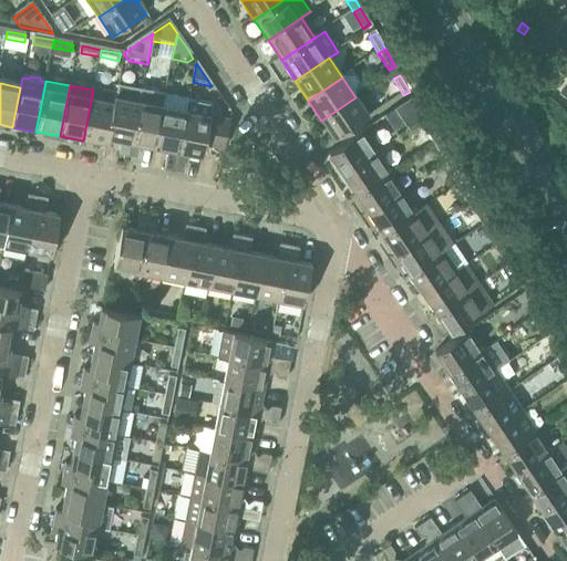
[(119,87),(116,95),(115,101),(114,101),(113,105),(115,105),(107,141),(109,141),(122,143),(119,157),(127,159),(138,105),(141,92),(119,87)]
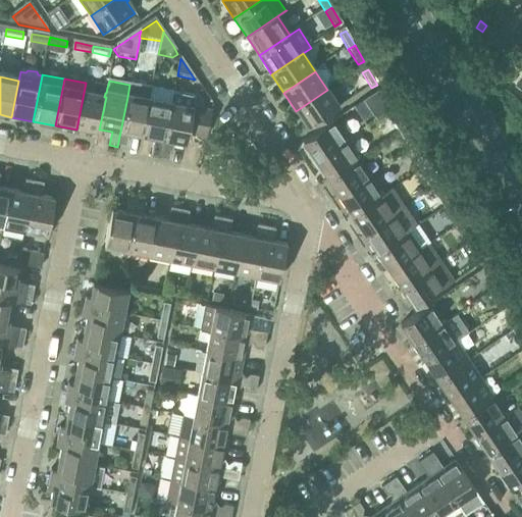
[(84,93),(76,130),(100,135),(100,130),(99,130),(106,97),(104,97),(105,93),(106,93),(107,88),(86,83),(84,93)]
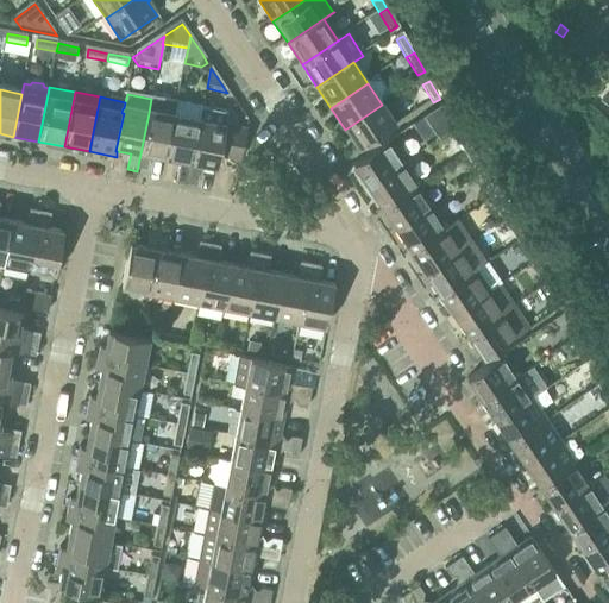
[(175,118),(179,104),(151,99),(149,113),(137,171),(149,173),(151,158),(167,161),(175,118)]
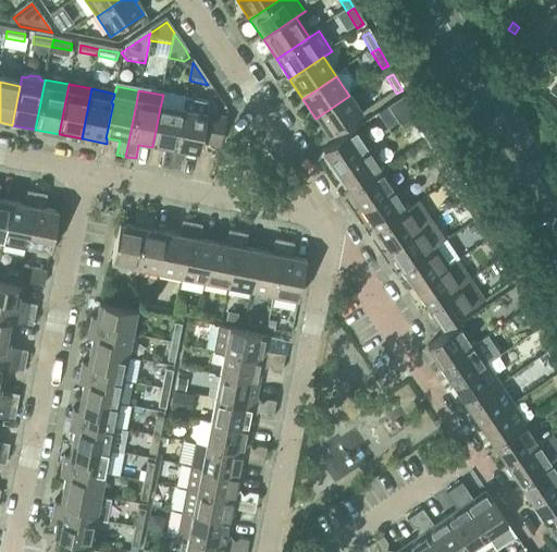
[(349,96),(316,119),(330,138),(363,117),(349,96)]
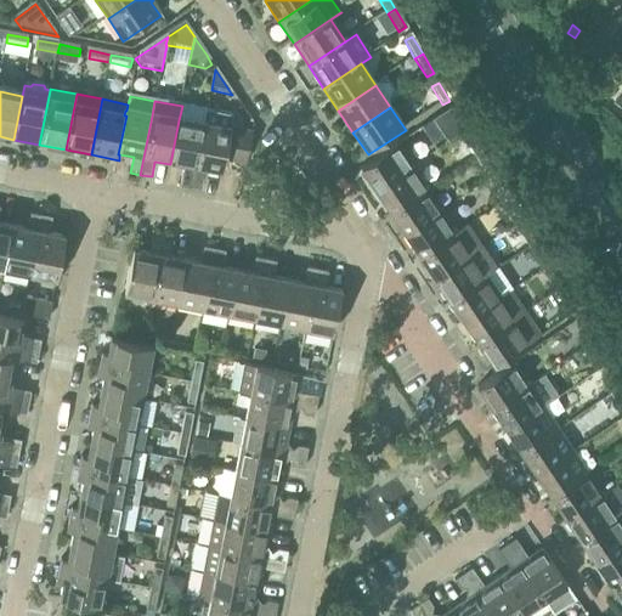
[(454,109),(448,114),(459,131),(465,128),(454,109)]
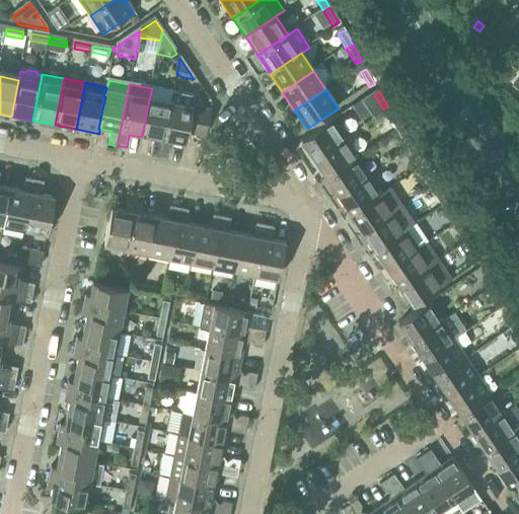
[(195,99),(172,95),(170,104),(160,154),(169,156),(172,143),(186,146),(188,136),(206,139),(210,113),(193,109),(195,99)]
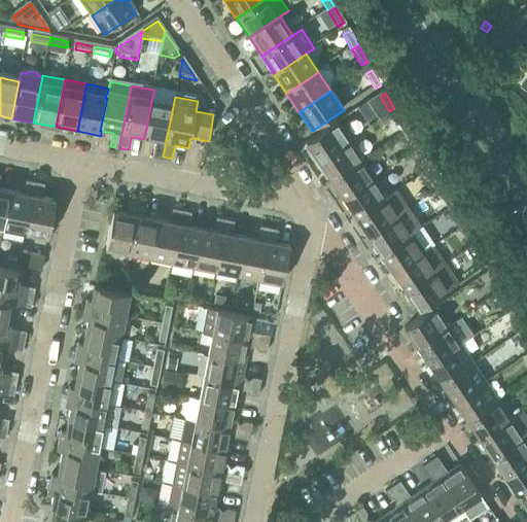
[(173,106),(151,102),(144,139),(156,142),(154,154),(163,157),(173,106)]
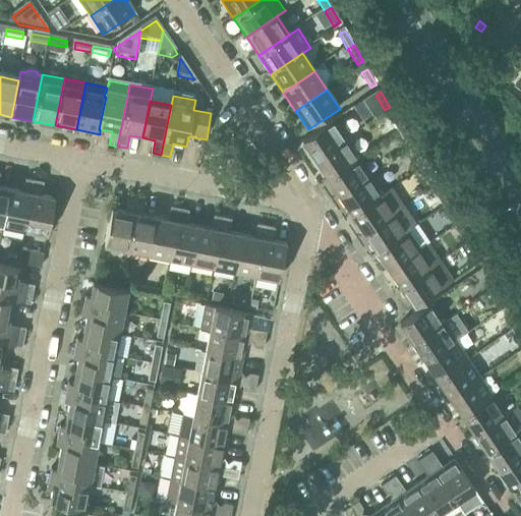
[(398,133),(404,130),(395,115),(390,119),(398,133)]
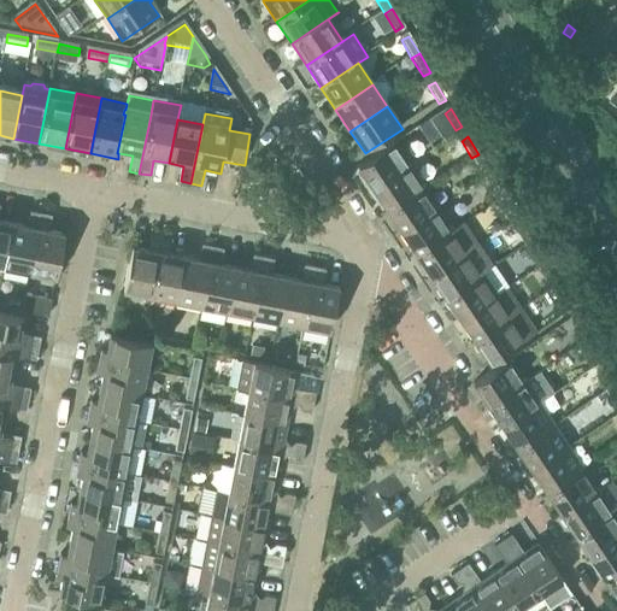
[(374,193),(410,168),(395,146),(358,170),(374,193)]
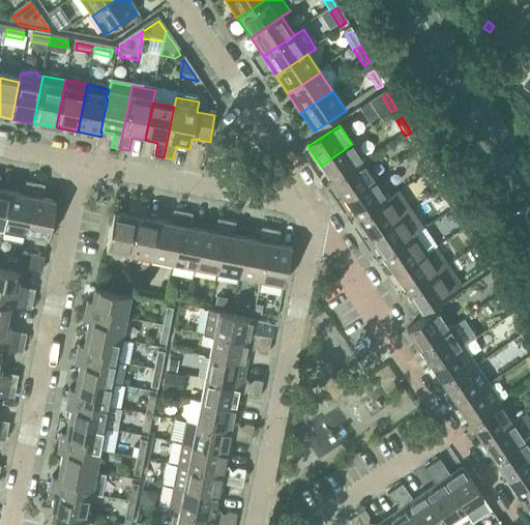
[(411,133),(405,136),(414,151),(420,148),(411,133)]
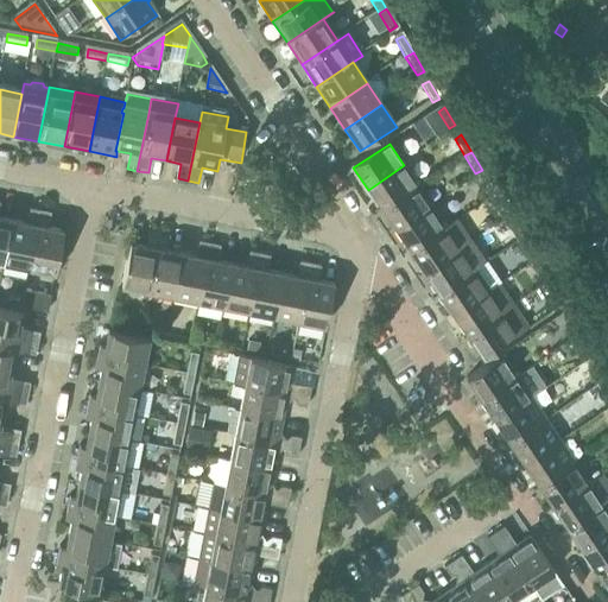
[(382,211),(418,188),(404,165),(368,190),(382,211)]
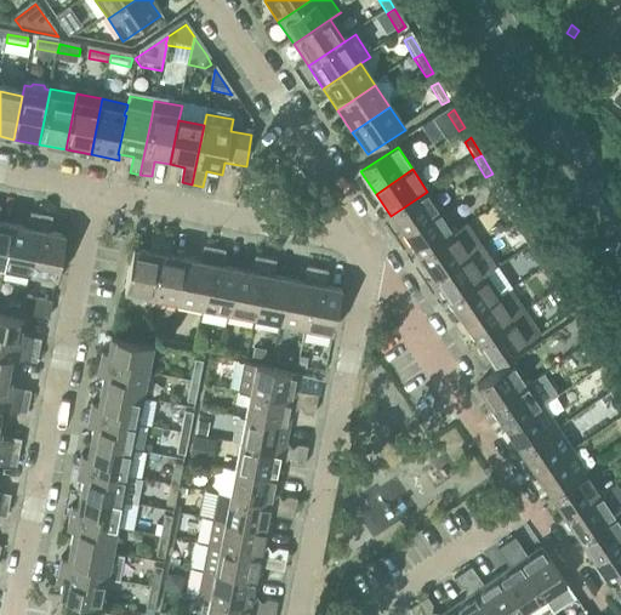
[(265,178),(254,176),(252,176),(250,188),(262,191),(265,178)]
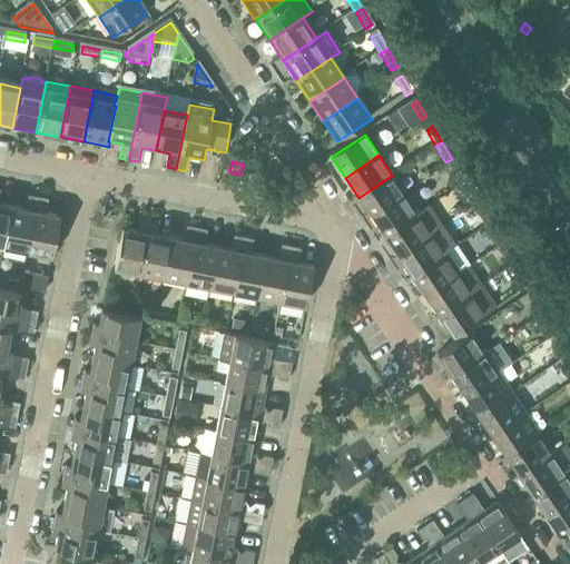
[(465,185),(471,181),(462,165),(455,168),(465,185)]
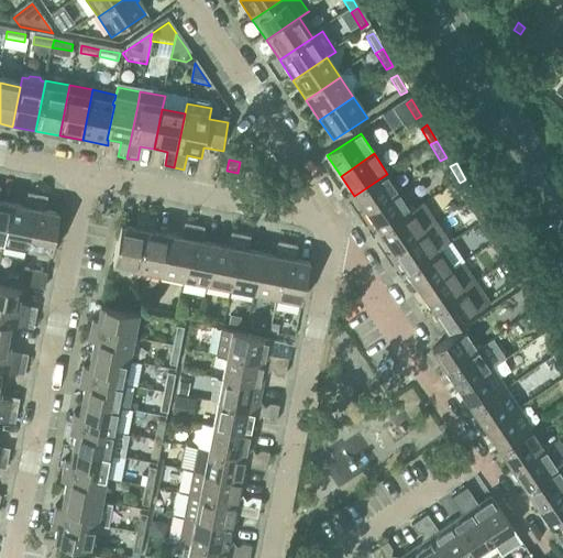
[(367,216),(400,194),(387,174),(354,196),(367,216)]
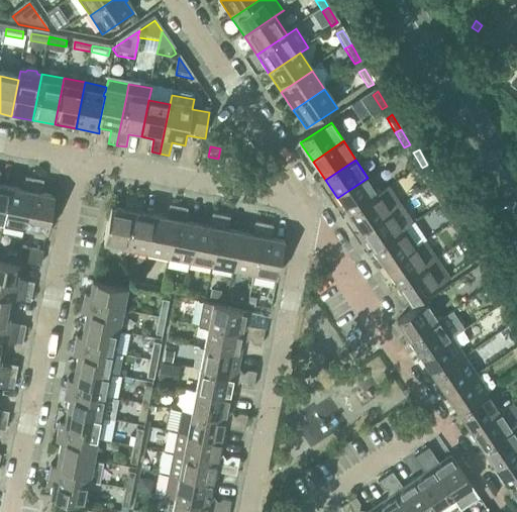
[(427,165),(422,168),(431,183),(437,180),(427,165)]
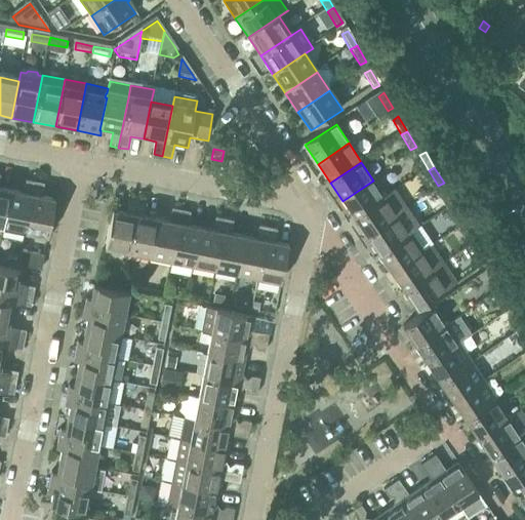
[(0,230),(3,231),(10,194),(0,191),(0,180),(0,178),(0,177),(0,230)]
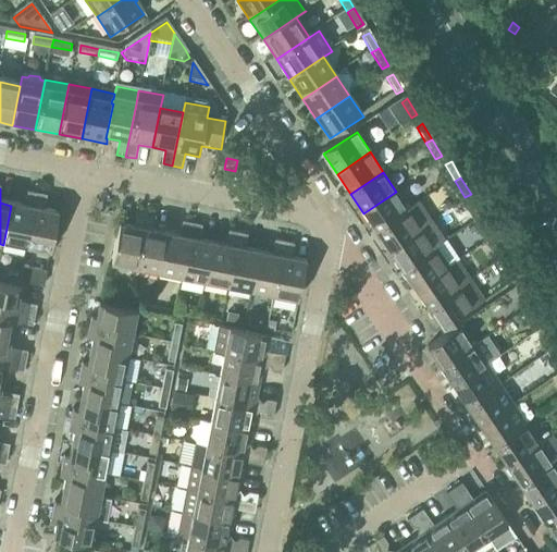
[(376,233),(409,211),(399,196),(396,192),(363,213),(376,233)]
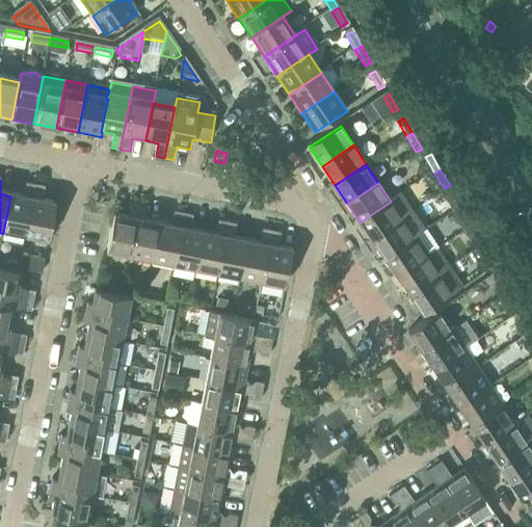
[(25,238),(35,187),(26,186),(24,199),(10,196),(3,234),(25,238)]
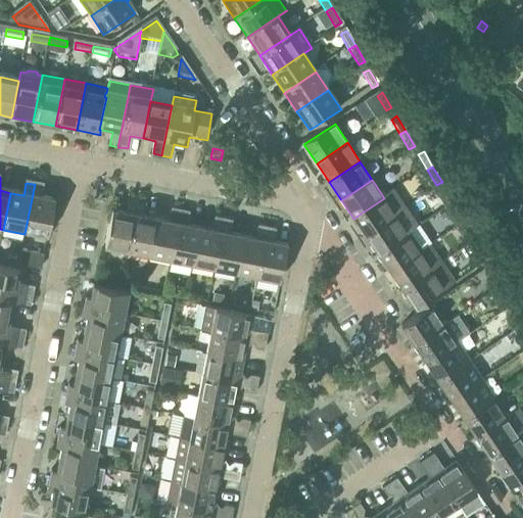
[(35,184),(25,234),(48,239),(55,201),(41,199),(44,186),(35,184)]
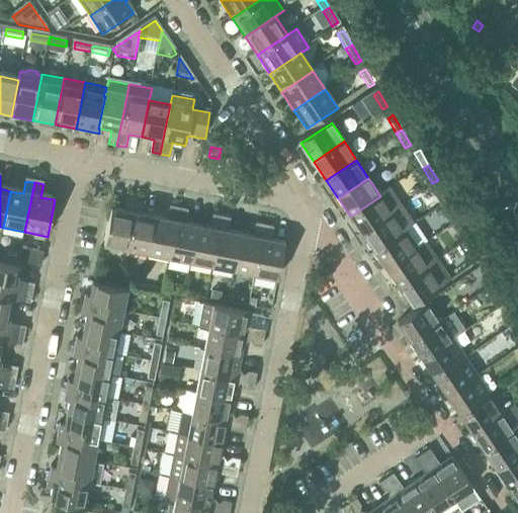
[(413,200),(421,194),(417,189),(409,195),(413,200)]
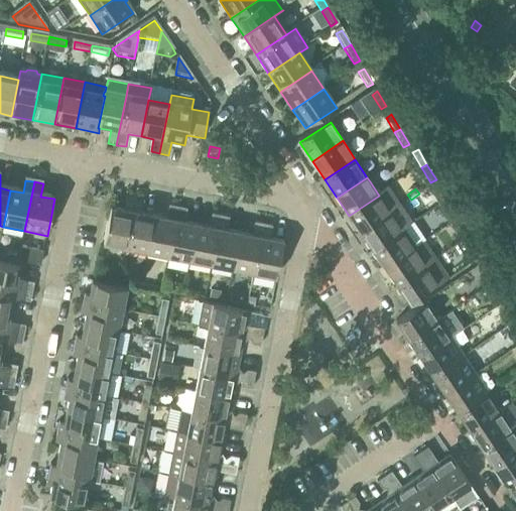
[(439,208),(444,205),(436,189),(430,193),(439,208)]
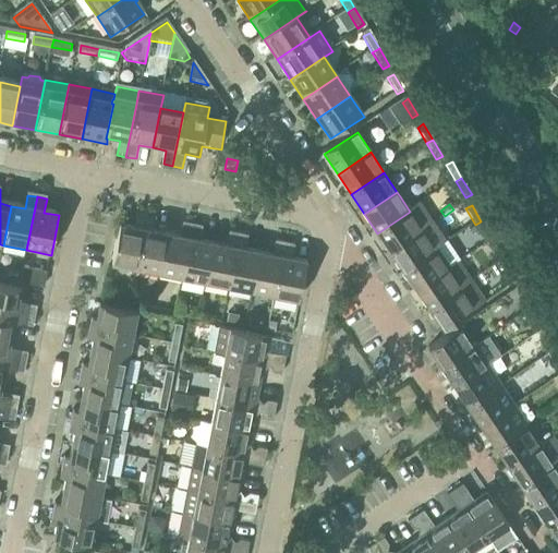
[(390,253),(424,231),(433,226),(420,206),(411,212),(410,212),(377,233),(389,251),(390,253)]
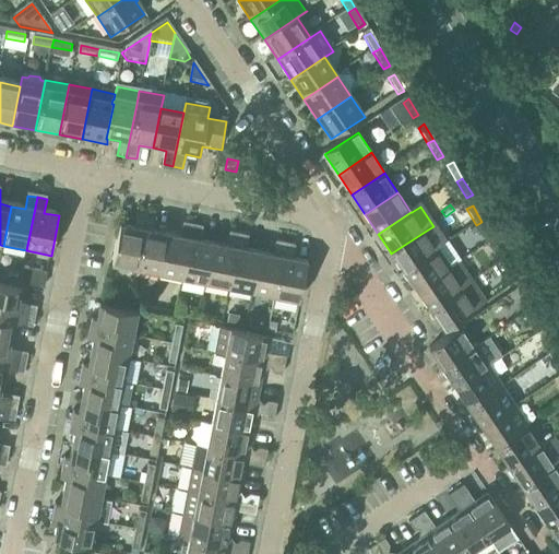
[(135,272),(145,219),(138,216),(134,231),(120,227),(113,268),(135,272)]
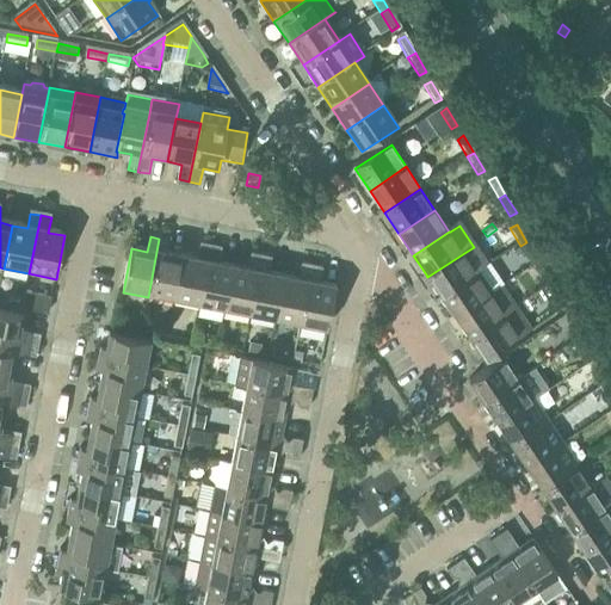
[(159,239),(148,297),(174,302),(183,259),(168,255),(171,241),(159,239)]
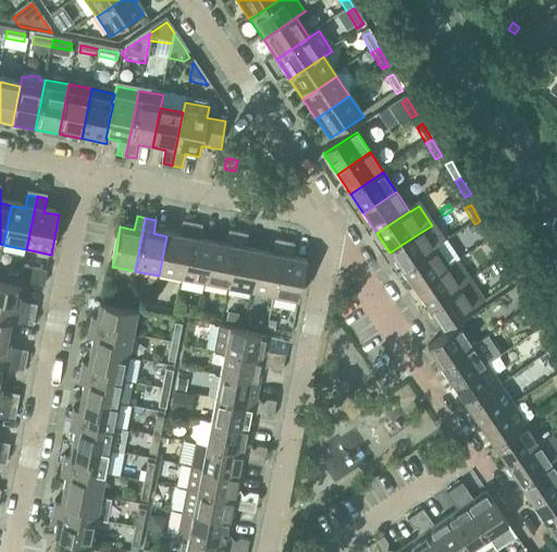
[(480,221),(474,224),(484,241),(490,237),(480,221)]
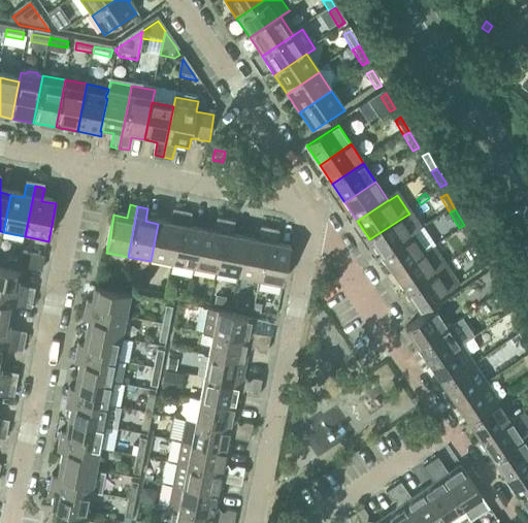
[(172,265),(182,215),(173,214),(171,226),(158,224),(151,261),(172,265)]
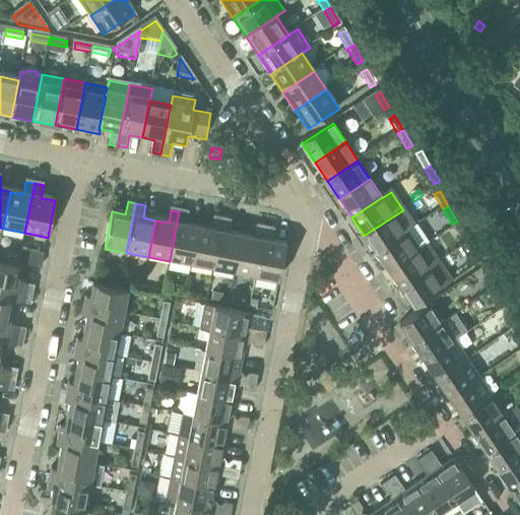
[(191,265),(198,229),(186,227),(189,213),(179,211),(170,261),(191,265)]
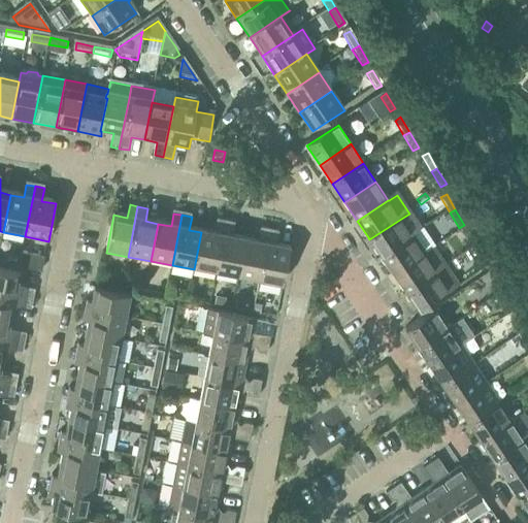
[(401,219),(369,239),(378,254),(382,258),(413,237),(401,219)]
